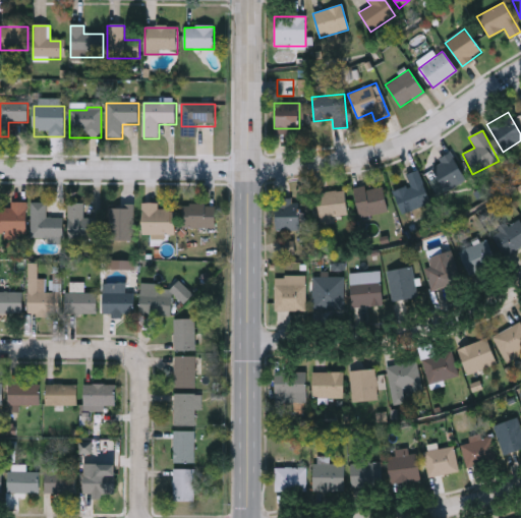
[(432,180),(440,177),(431,162),(451,153),(465,181),(439,194),(432,180)]
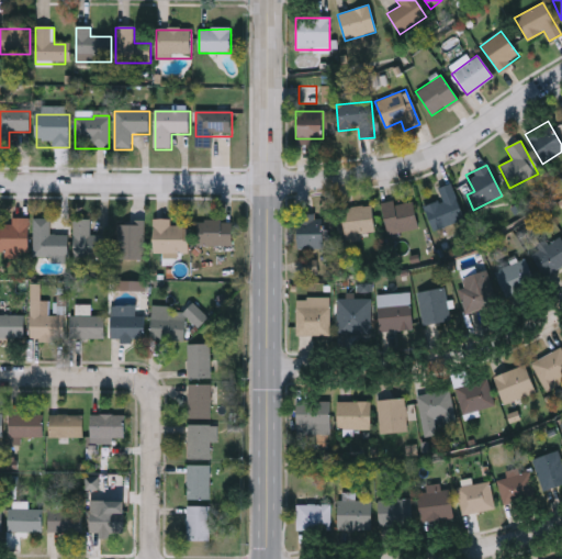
[(433,231),(423,207),(441,200),(437,188),(449,183),(463,219),(433,231)]
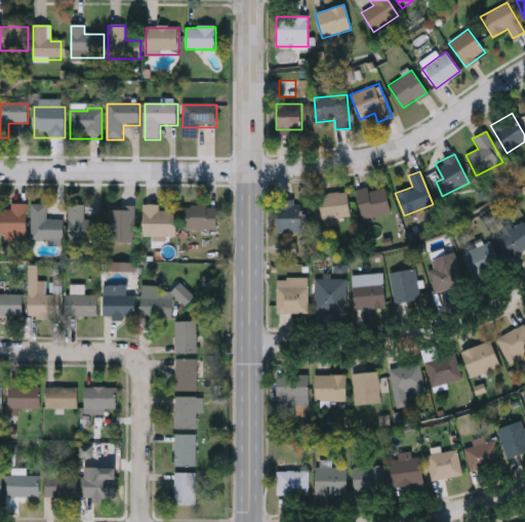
[(361,218),(356,191),(385,186),(390,213),(361,218)]
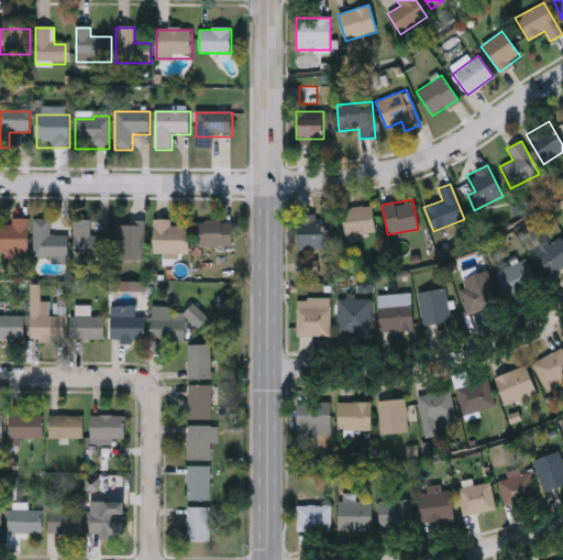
[(343,239),(341,209),(372,206),(374,235),(343,239)]
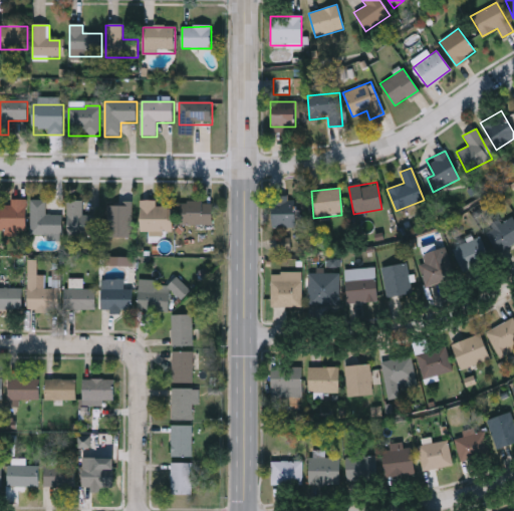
[(271,196),(294,196),(294,228),(271,228),(271,196)]
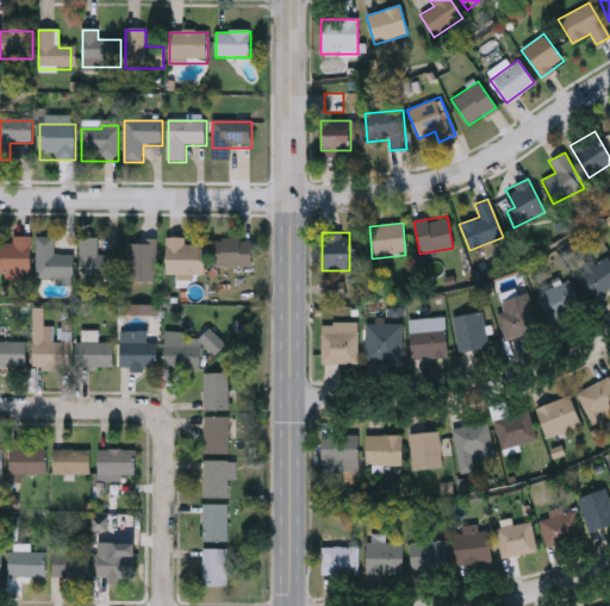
[(117,255),(117,281),(79,281),(79,238),(97,238),(97,255),(117,255)]
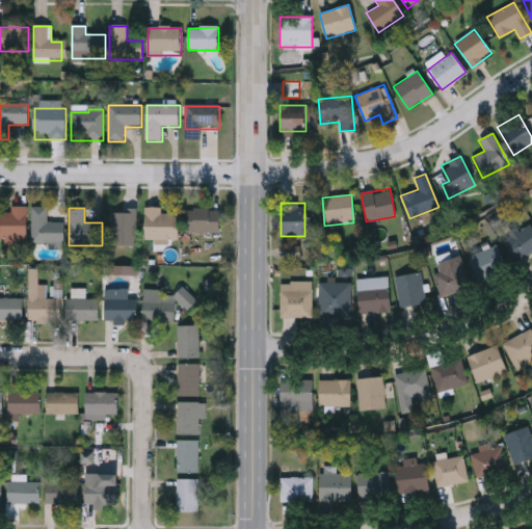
[(28,242),(0,242),(0,216),(11,216),(11,210),(28,210),(28,242)]
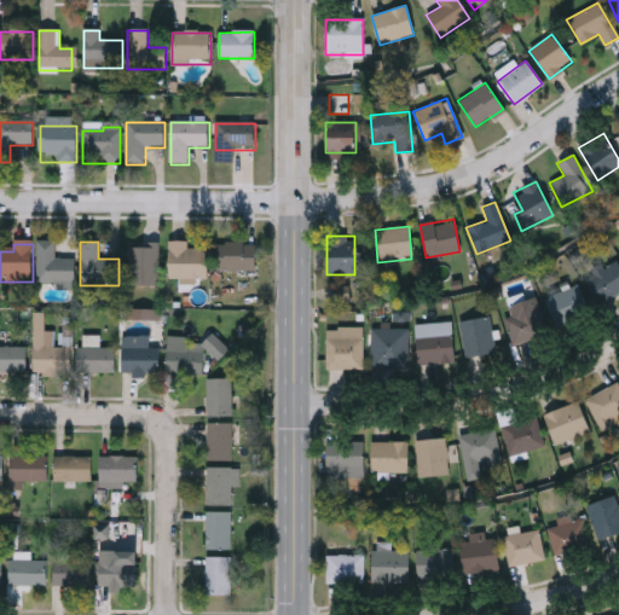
[(56,244),(56,262),(75,262),(75,290),(36,289),(38,244),(56,244)]
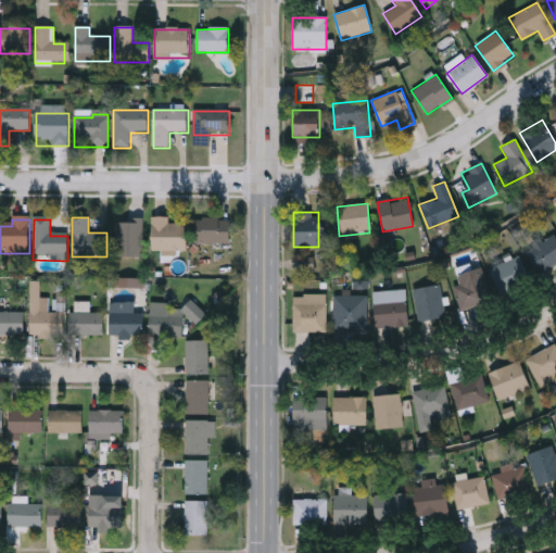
[(152,221),(169,221),(169,227),(188,227),(188,255),(152,255),(152,221)]
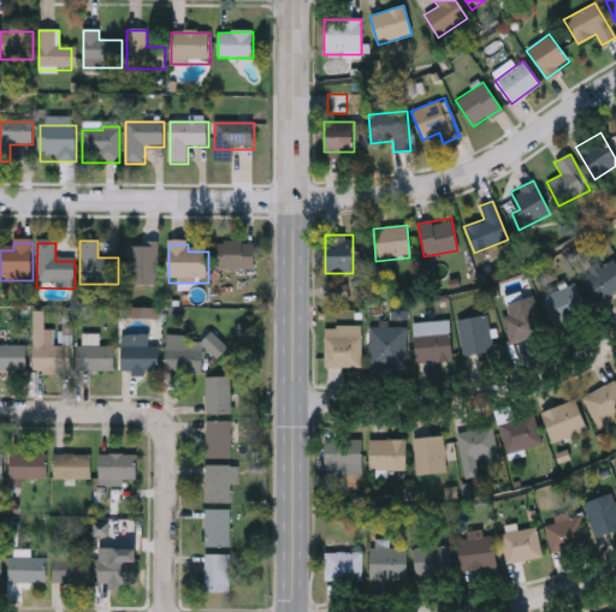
[(159,286),(129,286),(129,245),(159,245),(159,286)]
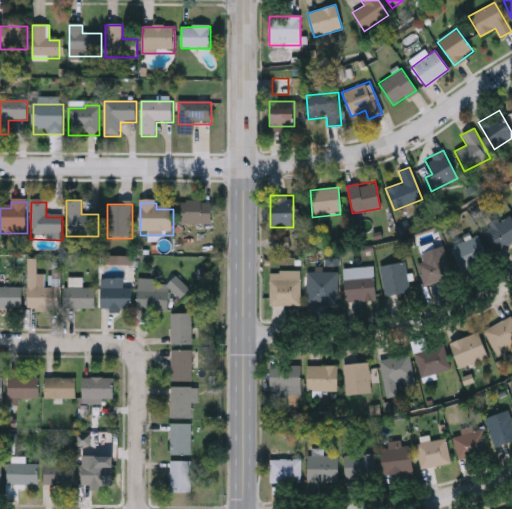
[(213,229),(183,229),(183,204),(213,204),(213,229)]
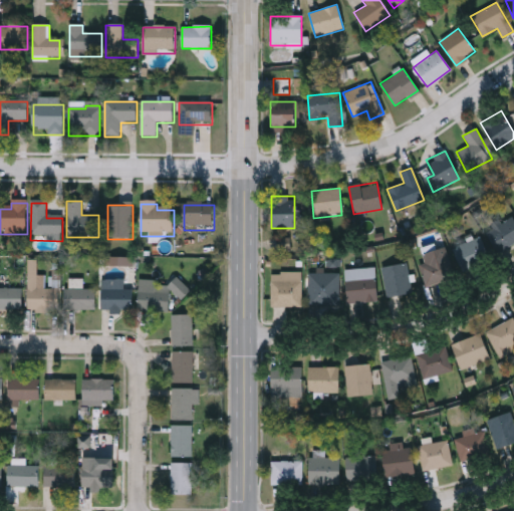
[(513,221),(513,243),(494,252),(483,227),(511,215),(513,221)]
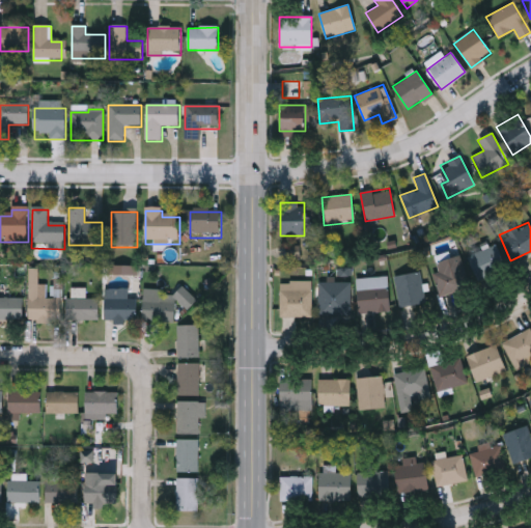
[(466,254),(494,242),(505,268),(477,280),(466,254)]
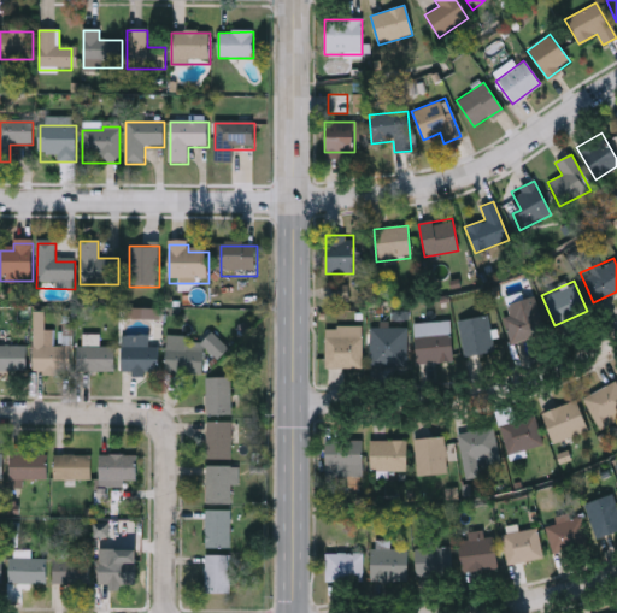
[(350,288),(334,288),(333,304),(350,304),(350,288)]
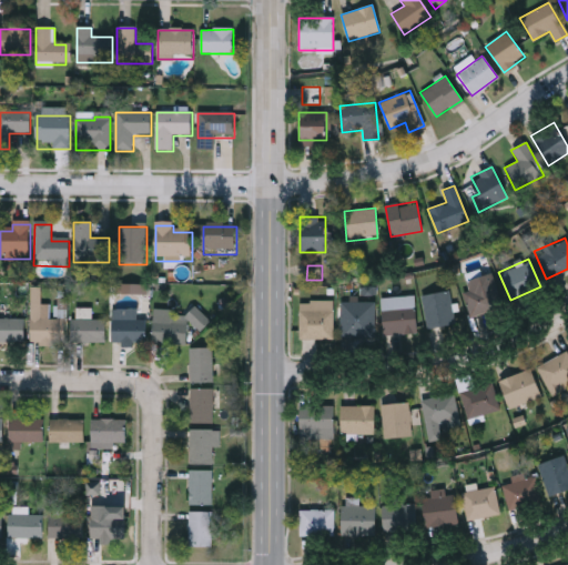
[(500,308),(469,318),(462,294),(468,292),(466,281),(489,273),(500,308)]
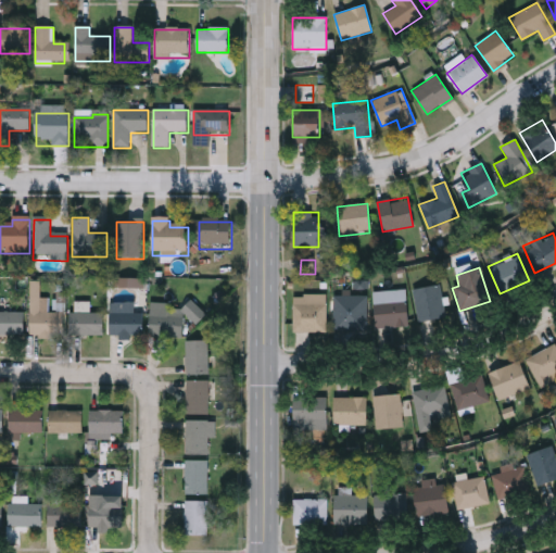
[(113,290),(144,290),(144,280),(114,279),(113,290)]
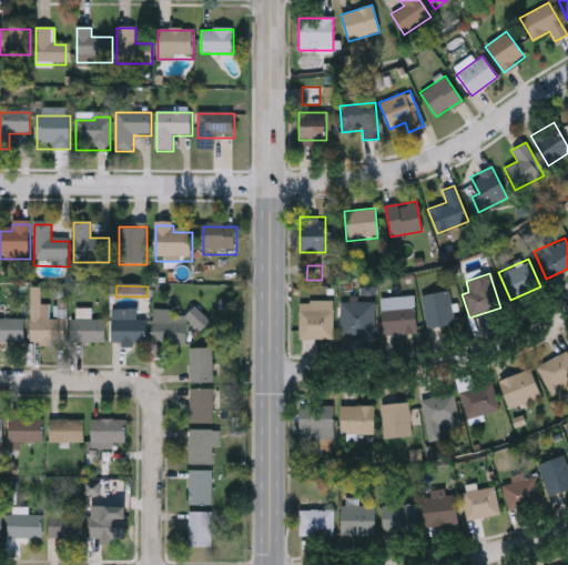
[(29,286),(29,343),(38,343),(38,346),(54,346),(54,342),(63,342),(63,320),(49,320),(49,305),(40,305),(41,286),(29,286)]
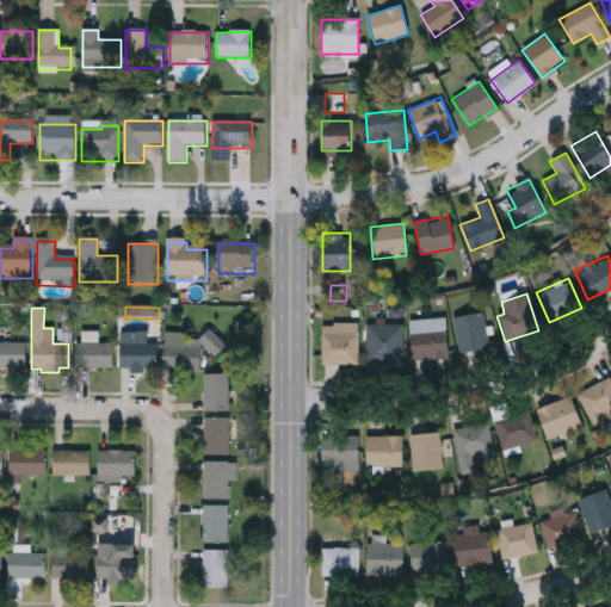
[(452,317),(482,314),(487,350),(457,353),(452,317)]
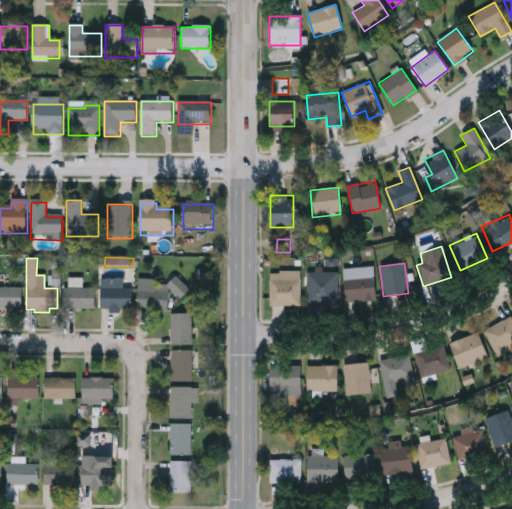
[(373,267),(375,298),(345,300),(343,269),(373,267)]
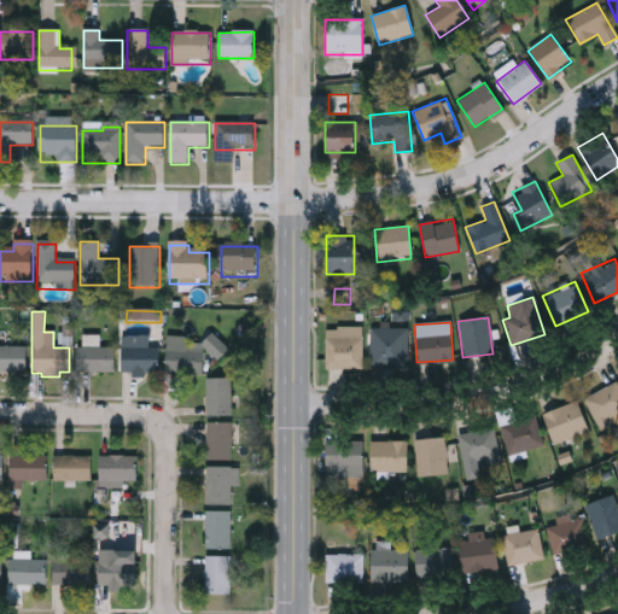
[(325,367),(325,327),(361,327),(361,367),(325,367)]
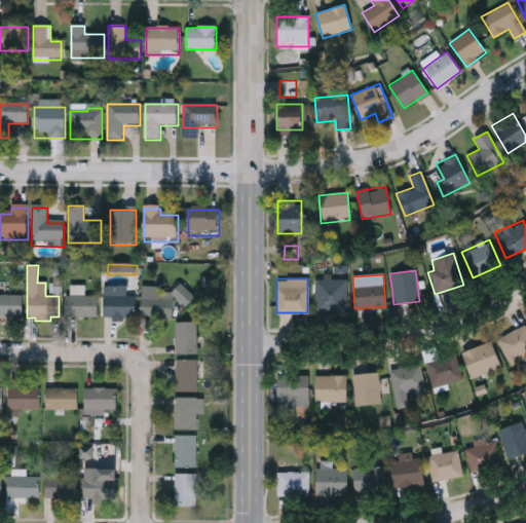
[(61,297),(64,281),(53,279),(51,296),(61,297)]
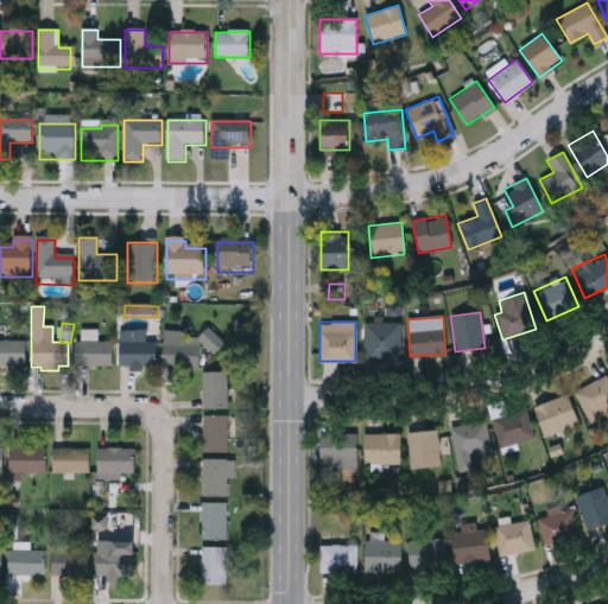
[(400,323),(400,358),(363,358),(363,323),(400,323)]
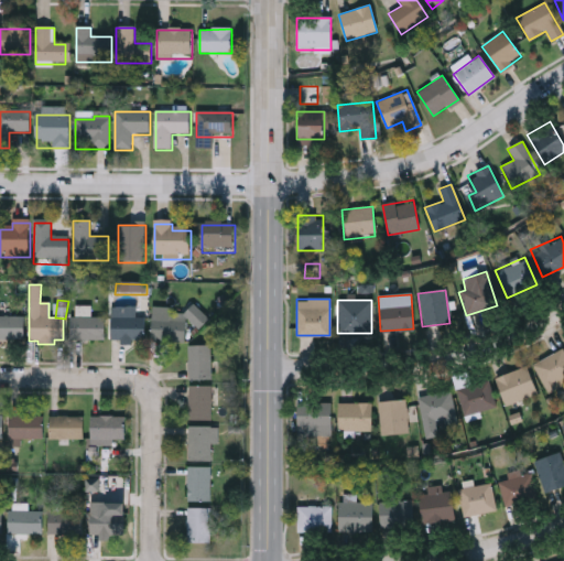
[(186,345),(152,345),(152,311),(171,311),(171,323),(186,323),(186,345)]
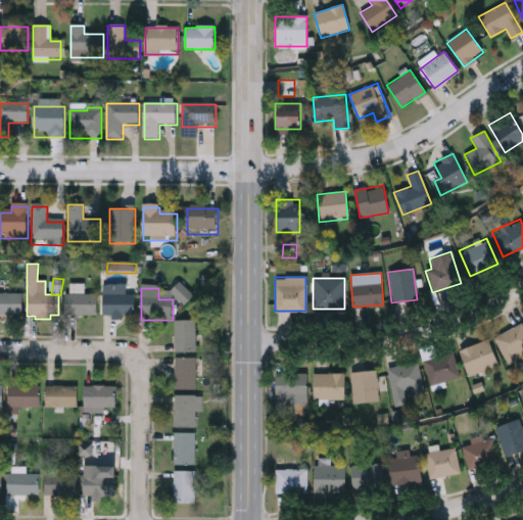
[(20,315),(0,315),(0,294),(20,294),(20,315)]
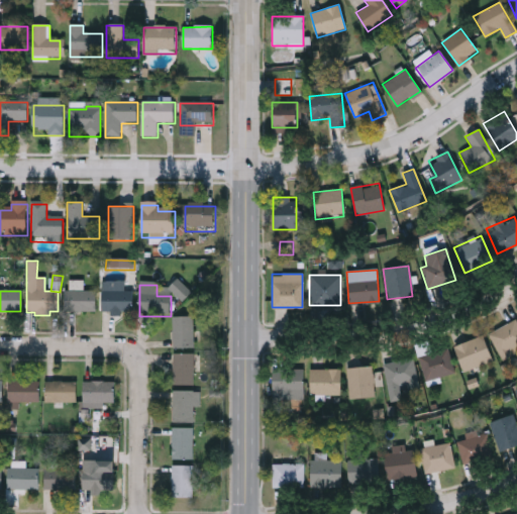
[(65,312),(65,291),(95,291),(95,312),(65,312)]
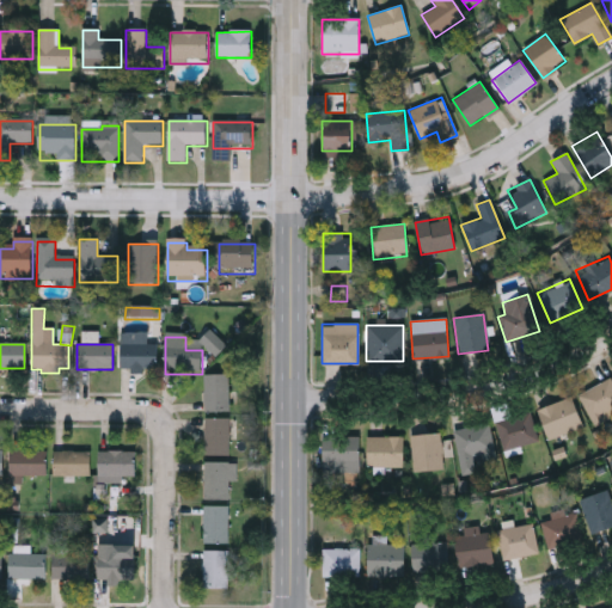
[(121,372),(121,348),(158,348),(158,372),(121,372)]
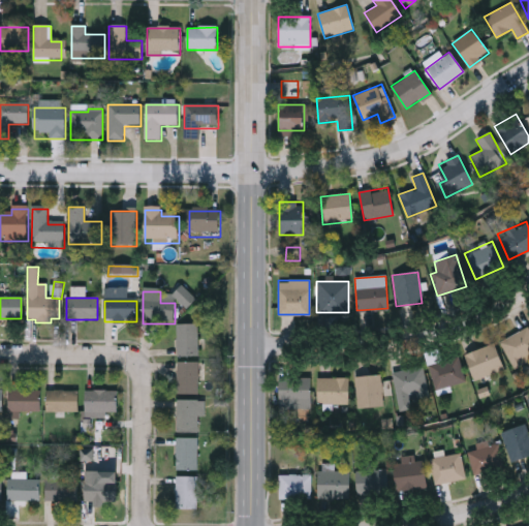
[(177,323),(197,323),(197,356),(177,356),(177,323)]
